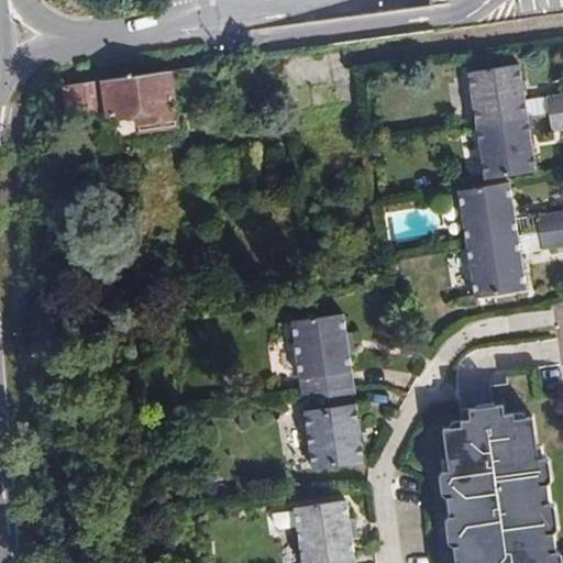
[(562,0),(432,0),(437,32),(562,13),(562,0)]
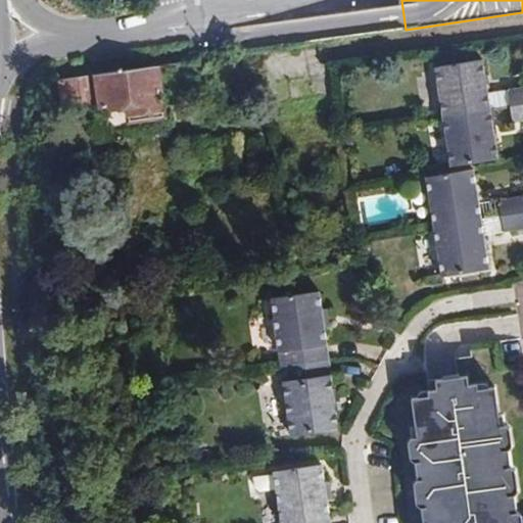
[(199,90),(195,60),(105,73),(62,79),(66,108),(102,104),(102,109),(157,102),(157,96),(199,90)]
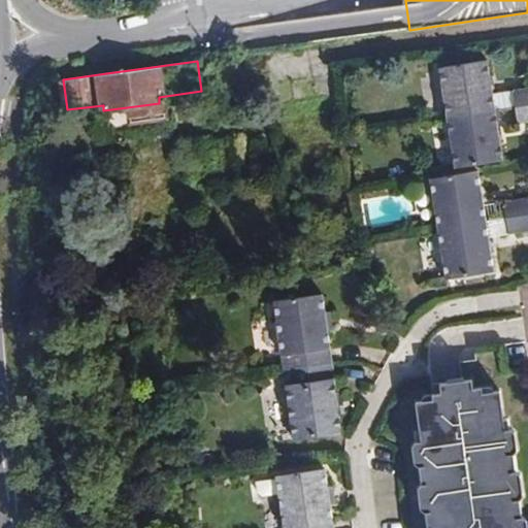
[(494,110),(492,93),(487,62),(437,68),(453,168),(501,161),(494,110)]
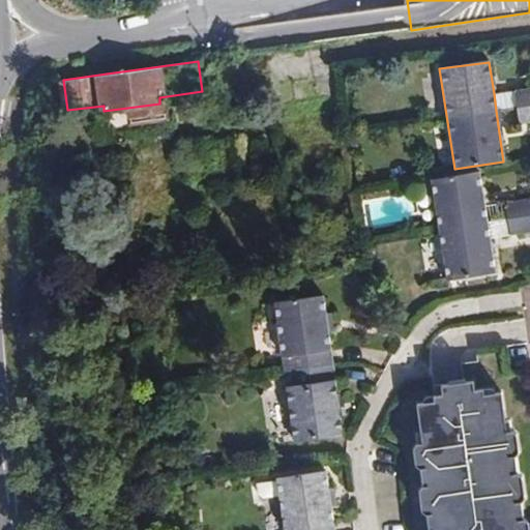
[(529,88),(514,91),(517,108),(519,123),(529,121),(529,88)]
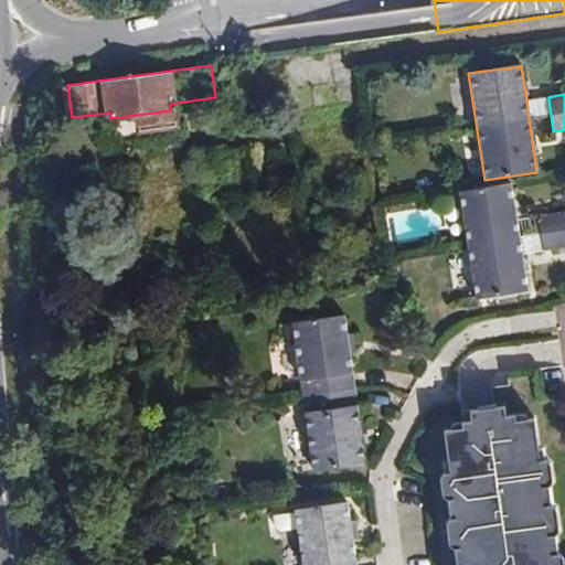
[(65,98),(61,96),(60,95),(53,96),(49,99),(46,104),(46,108),(46,110),(49,114),(52,116),(56,117),(62,116),(64,115),(65,115),(67,112),(68,106),(66,99),(65,98)]
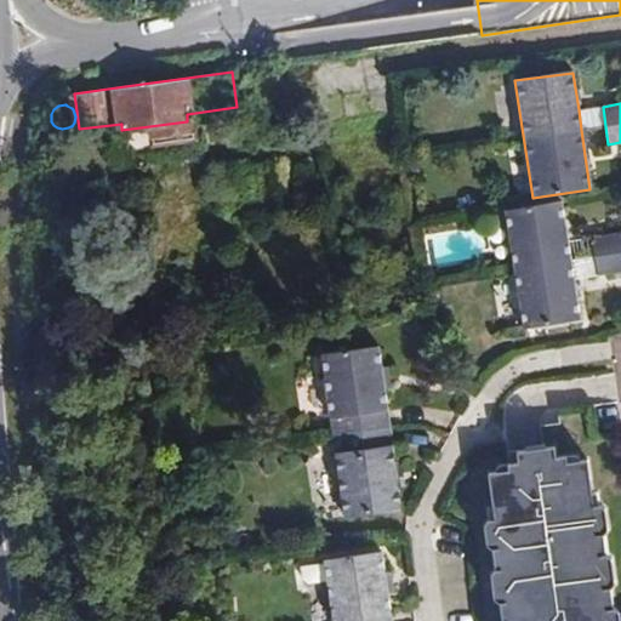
[(603,107),(579,109),(581,130),(605,126),(603,107)]
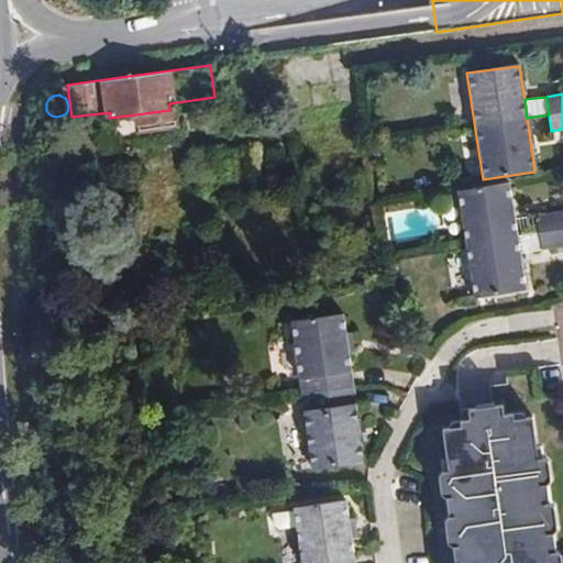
[(525,290),(508,185),(457,191),(473,297),(525,290)]
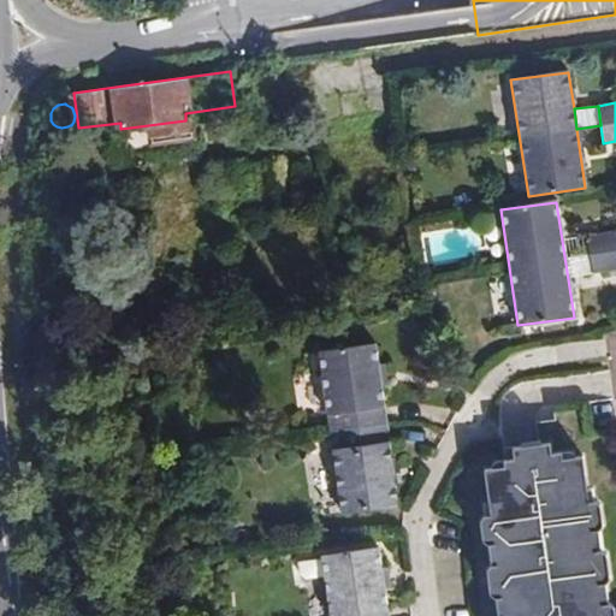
[(615,268),(615,231),(586,236),(592,272),(615,268)]
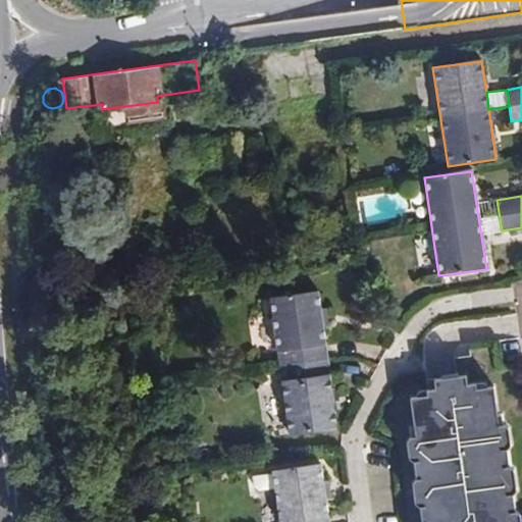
[(322,325),(320,309),(318,291),(270,298),(289,433),(336,425),(334,408),(332,392),(322,325)]
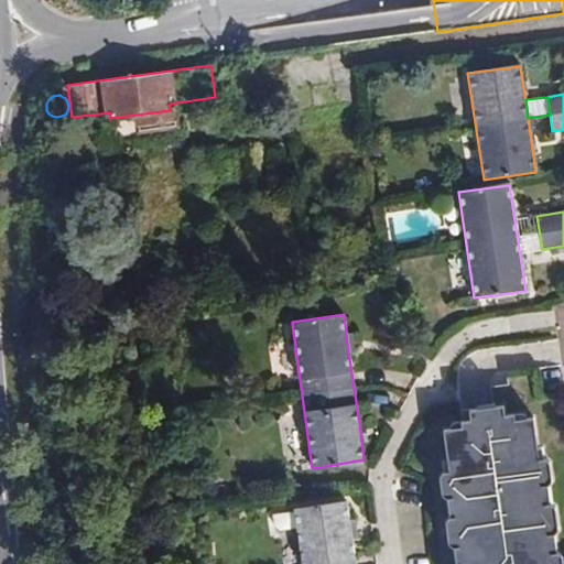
[(512,383),(490,391),(495,404),(517,398),(512,383)]
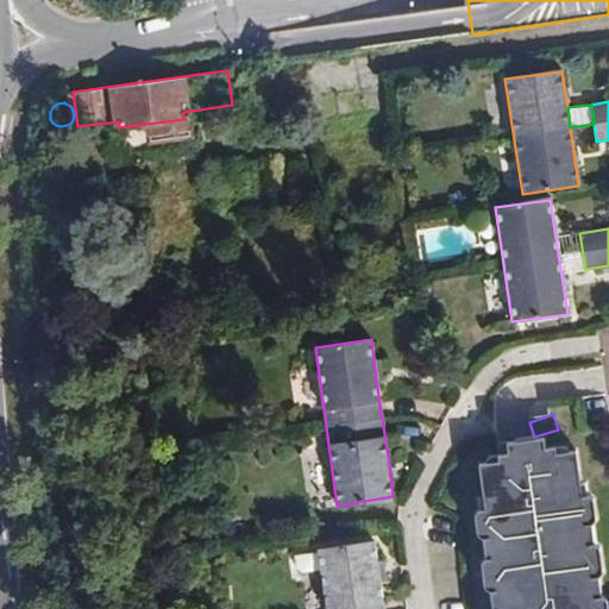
[(607,608),(606,602),(601,598),(588,600),(586,592),(594,591),(591,579),(598,579),(602,573),(598,547),(594,544),(581,546),(581,540),(585,539),(584,527),(591,526),(595,520),(594,500),(586,496),(581,496),(579,485),(575,452),(556,454),(554,449),(545,450),(542,439),(495,444),(497,459),(479,462),(484,497),(487,508),(481,509),(476,514),(478,533),(483,539),(489,539),(491,550),(497,550),(498,556),(487,557),(482,564),(485,588),(490,591),(497,590),(498,603),(504,602),(506,608),(607,608)]
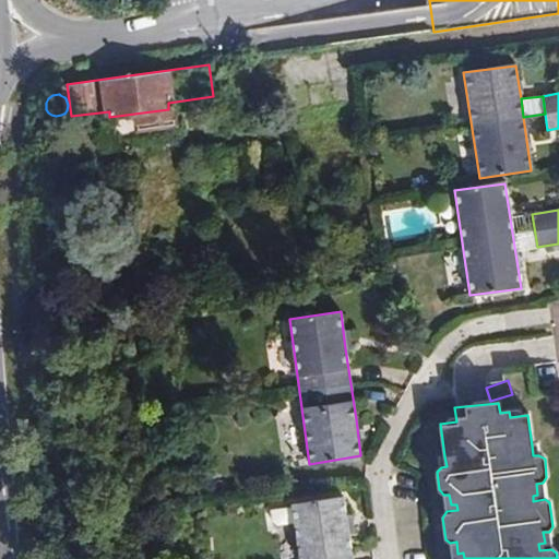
[(545,499),(543,483),(536,484),(537,495),(533,496),(533,501),(545,499)]
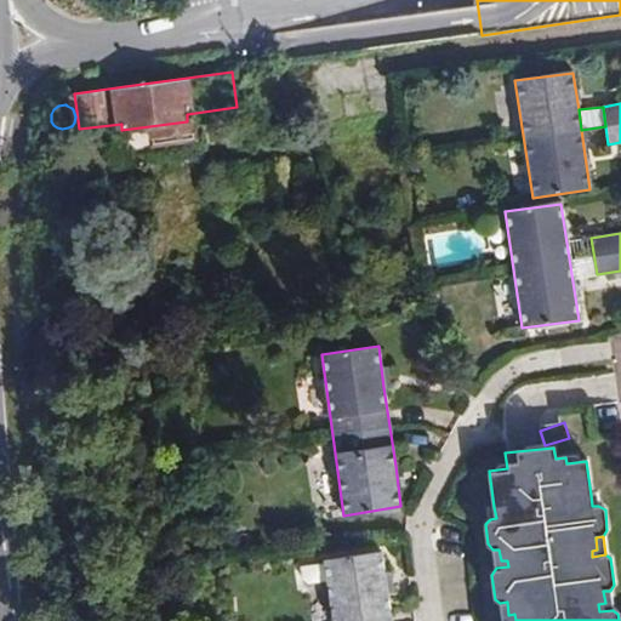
[(493,550),(496,568),(508,567),(507,560),(501,560),(499,550),(493,550)]
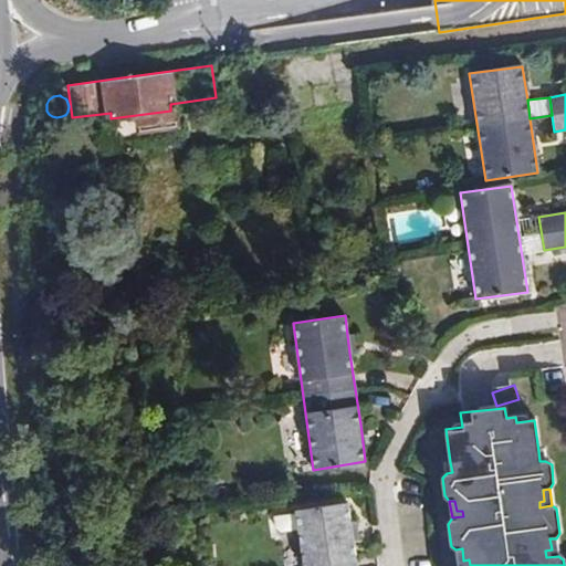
[(355,565),(352,540),(349,523),(346,503),(295,510),(303,565),(355,565)]
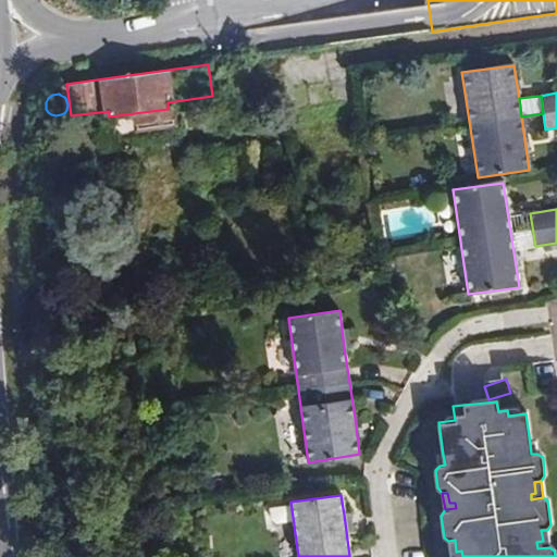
[(549,547),(547,530),(541,530),(543,541),(536,542),(537,548),(549,547)]
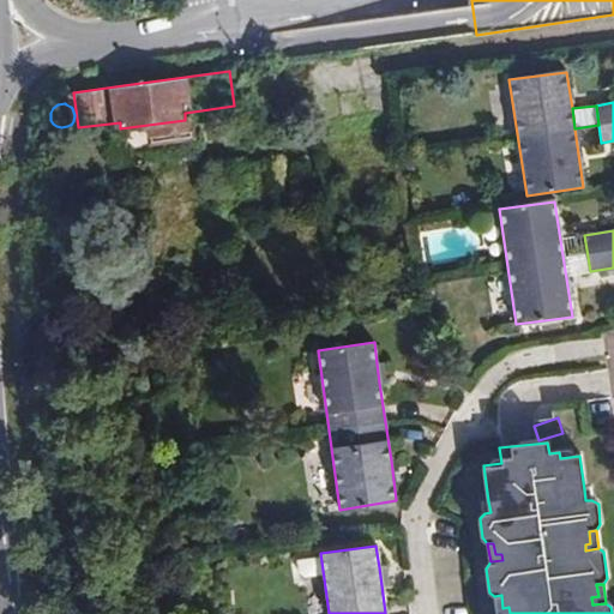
[(494,596),(497,613),(510,613),(509,607),(503,608),(501,595),(494,596)]
